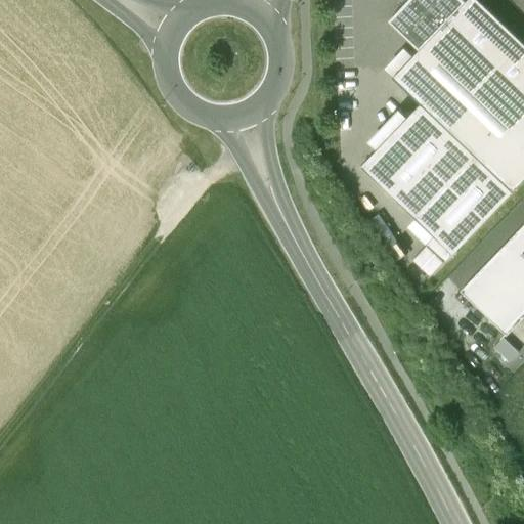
[(465,0),(407,0),(389,20),(419,49),(466,1),(465,0)]
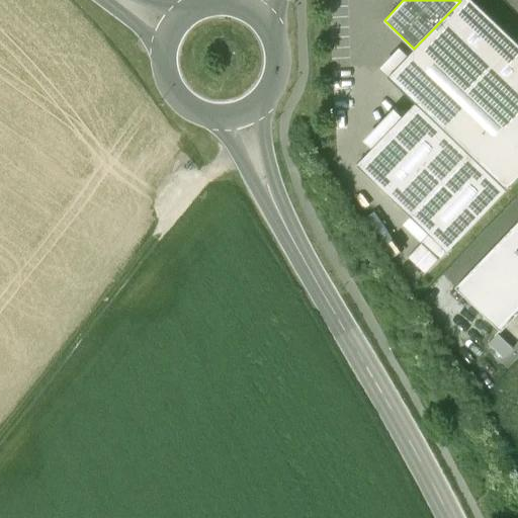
[(517,177),(517,41),(473,0),(460,0),(460,1),(414,49),(389,76),(416,102),(507,189),(517,177)]
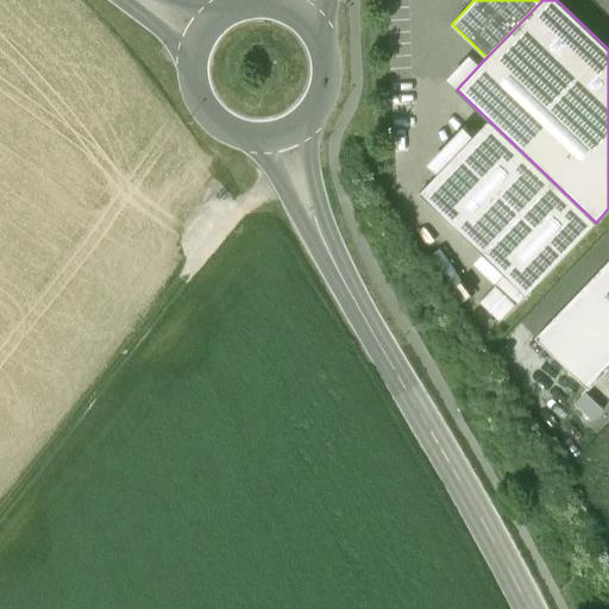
[(596,223),(489,120),(420,193),(483,253),(473,264),(495,284),(478,302),(500,322),(596,223)]
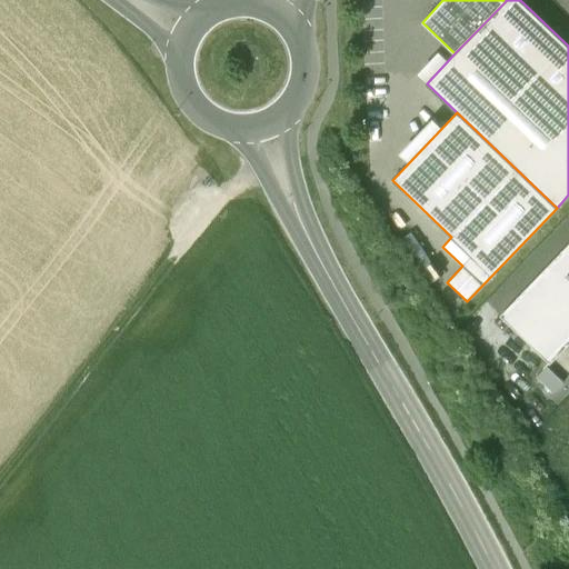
[(568,243),(500,316),(550,363),(568,343),(568,243)]
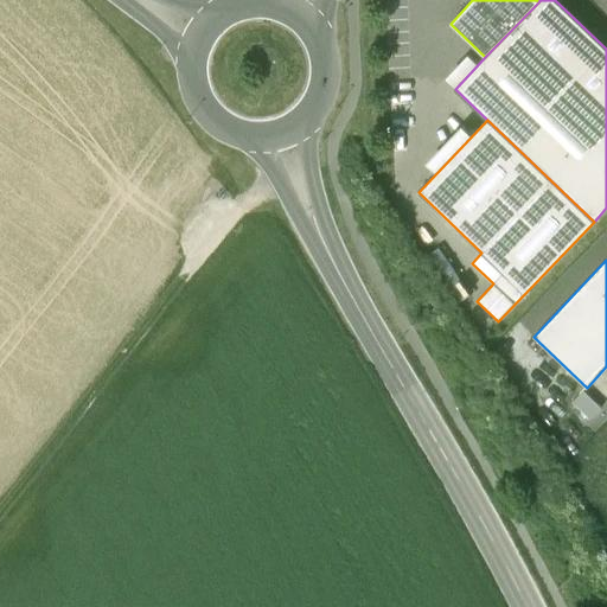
[(601,408),(583,390),(573,402),(590,419),(601,408)]
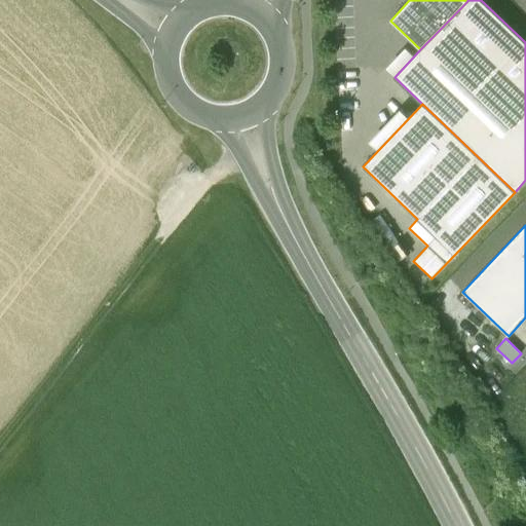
All buildings are outlined.
